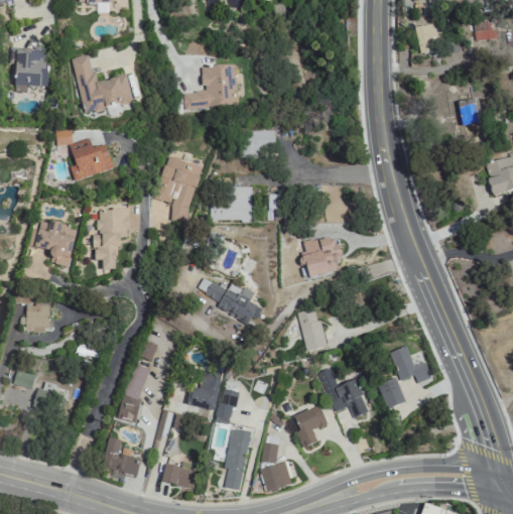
[(491,29),(490,17),(475,18),(476,39),(497,38),(497,29),(491,29)]
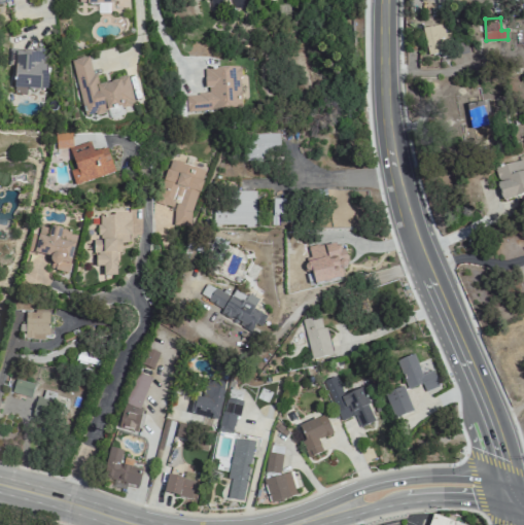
[(430,57),(455,50),(451,31),(447,32),(445,23),(424,27),(430,57)]
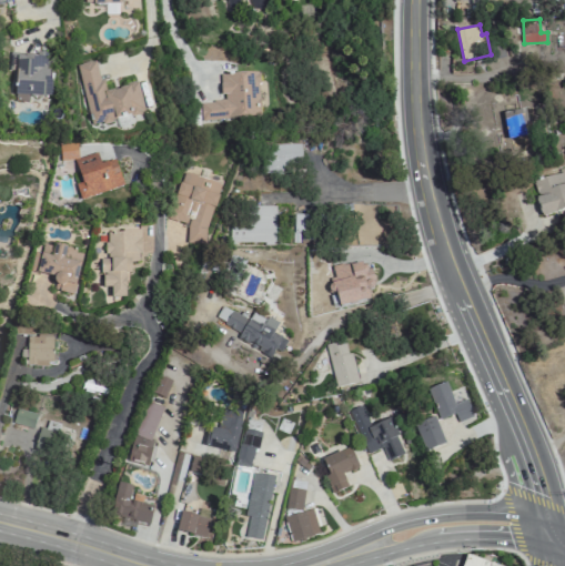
[(18,94),(53,95),(56,52),(12,51),(12,69),(19,69),(18,94)]
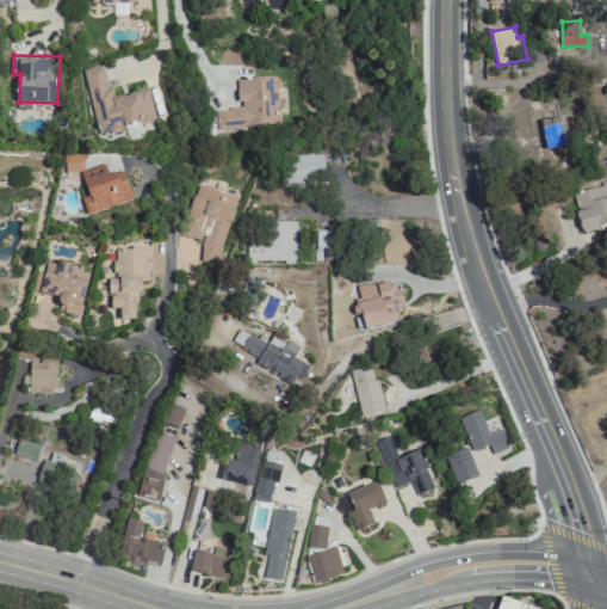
[(86,67),(99,133),(159,121),(152,88),(113,96),(106,62),(86,67)]
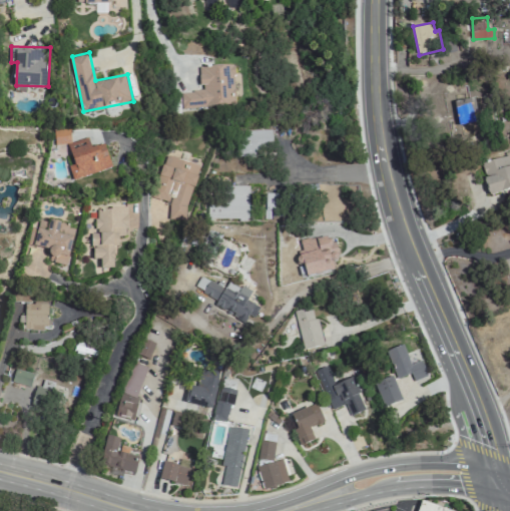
[(237,104),(235,63),(201,65),(202,89),(182,90),(183,107),(237,104)]
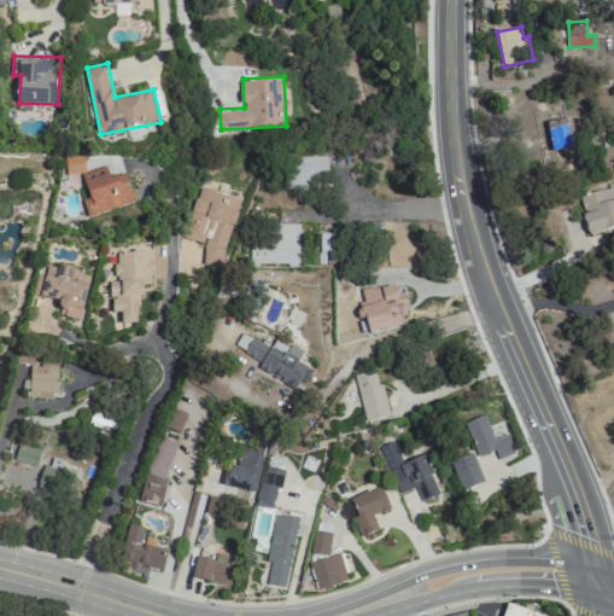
[(586,140),(582,112),(560,117),(566,144),(586,140)]
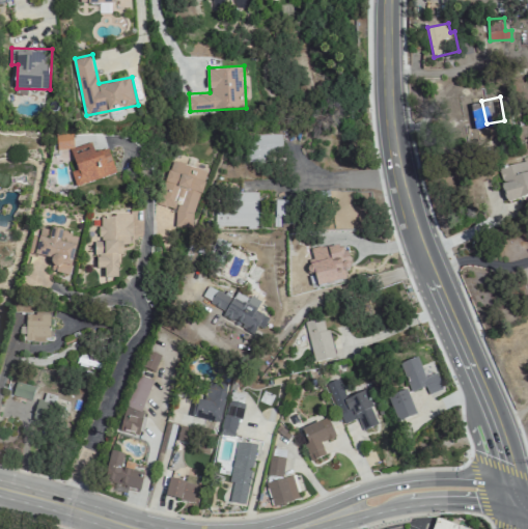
[(78,186),(117,173),(110,148),(96,152),(93,141),(77,146),(73,131),(57,136),(61,149),(72,147),(79,169),(73,171),(78,186)]
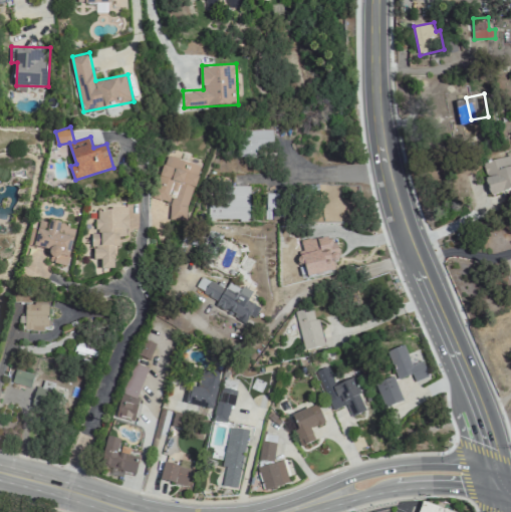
[(510,153),(483,162),(493,194),(510,188),(510,153)]
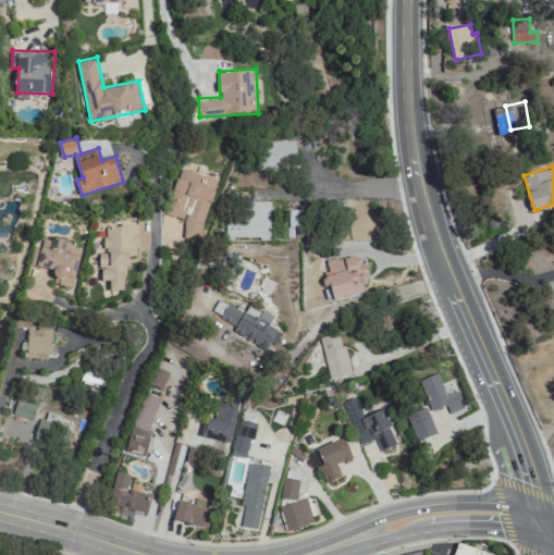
[(183,234),(201,238),(220,179),(181,167),(168,212),(187,219),(183,234)]
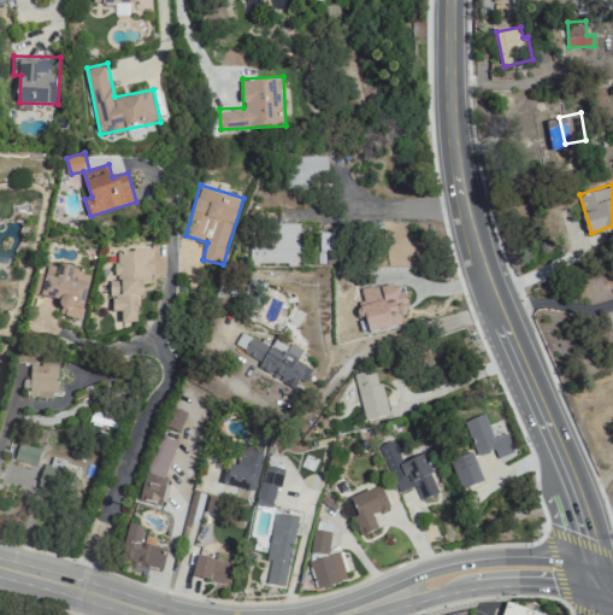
[(302,223),(266,222),(266,234),(254,234),(253,262),(301,263),(302,223)]
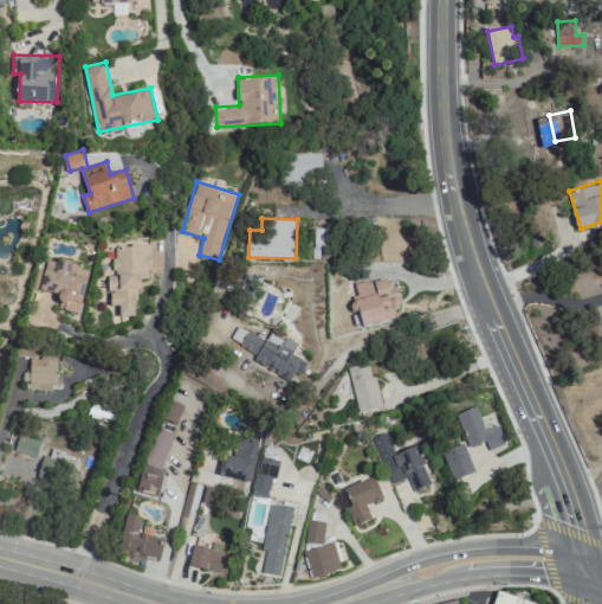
[(151,244),(116,244),(116,275),(111,275),(111,304),(121,304),(122,316),(137,316),(136,289),(143,289),(143,278),(153,278),(151,244)]
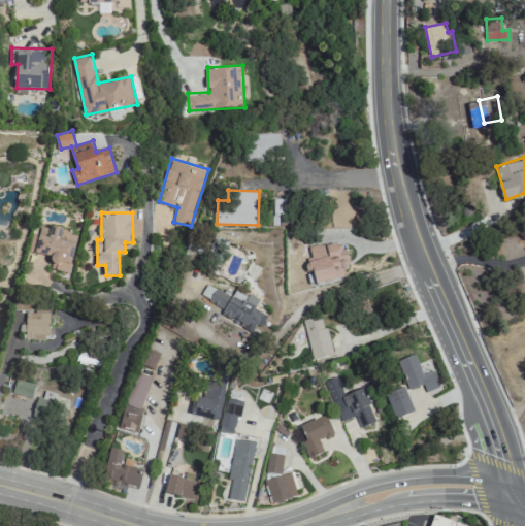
[(53,268),(71,272),(79,230),(39,224),(34,254),(55,257),(53,268)]
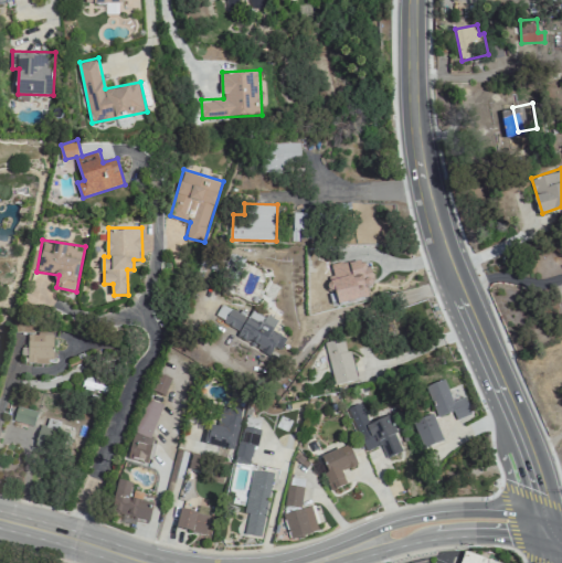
[(288,338),(274,330),(279,320),(255,308),(251,317),(224,303),(216,316),(242,329),(240,336),(273,353),(276,346),(283,349),(288,338)]
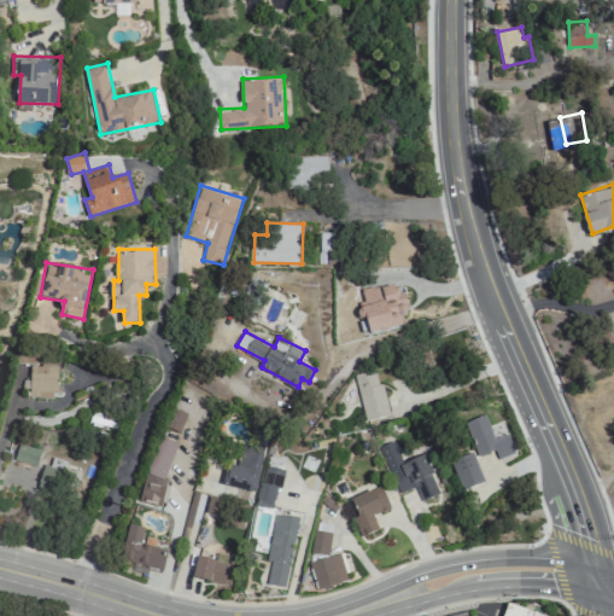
[(59,365),(33,365),(31,397),(58,397),(59,365)]
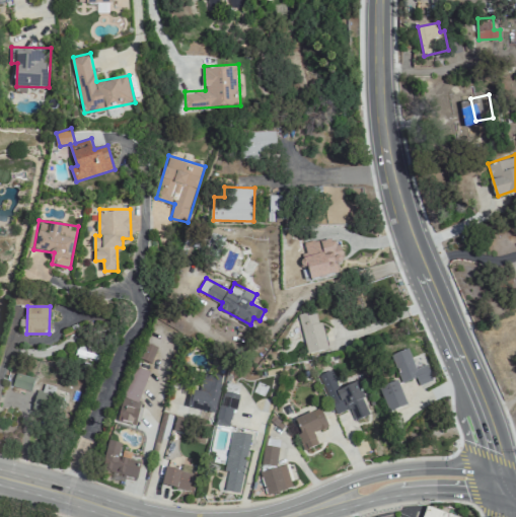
[(329,348),(318,308),(298,314),(309,353),(329,348)]
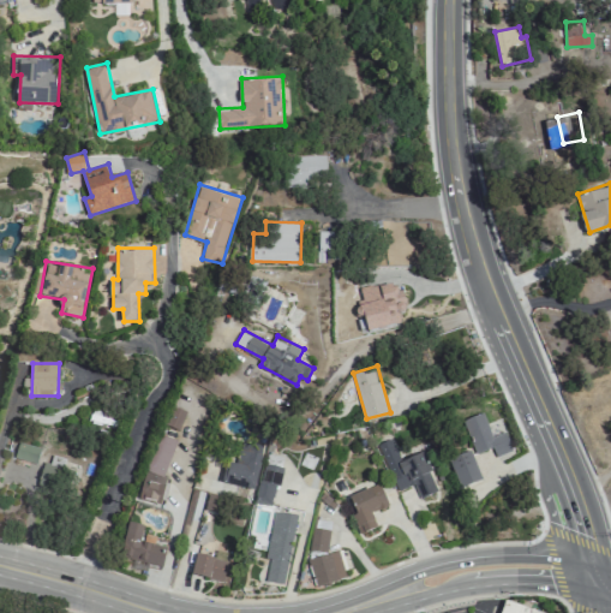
[(166,423),(181,429),(189,410),(173,404),(166,423)]
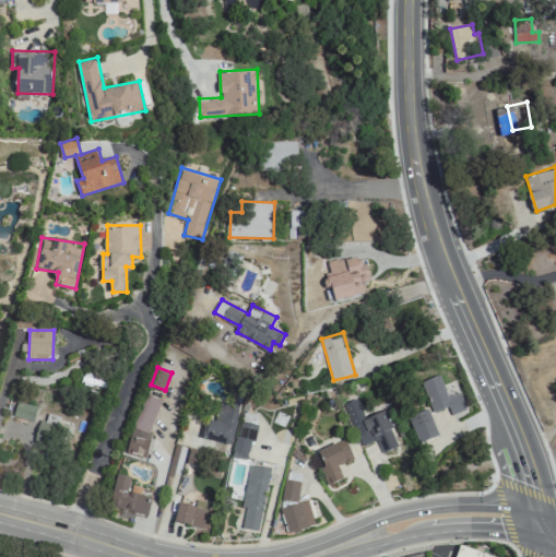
[(453,414),(469,407),(461,390),(450,394),(441,372),(423,381),(435,412),(450,405),(453,414)]
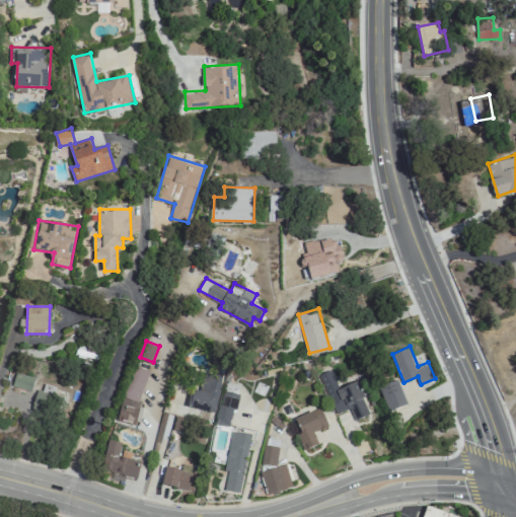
[(136,423),(151,369),(134,365),(119,419),(136,423)]
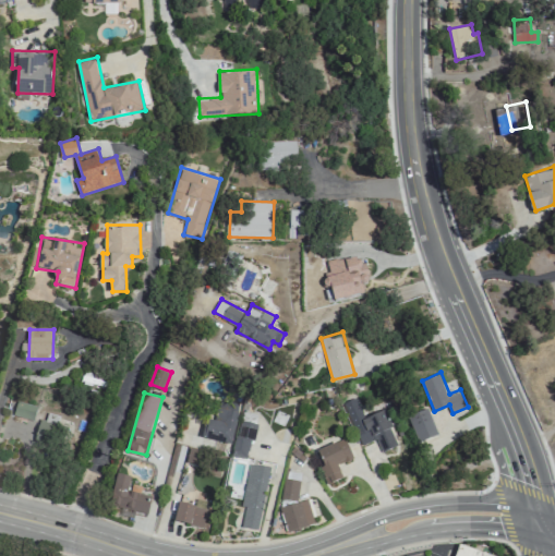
[(386,410),(368,418),(359,396),(345,401),(362,445),(378,438),(384,450),(399,445),(386,410)]
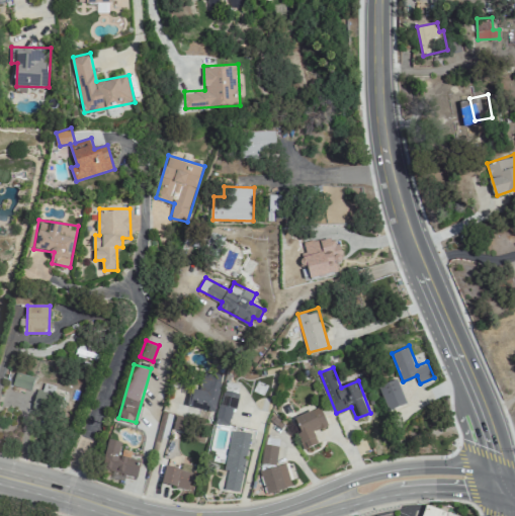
[(36,375),(17,370),(14,383),(33,389),(36,375)]
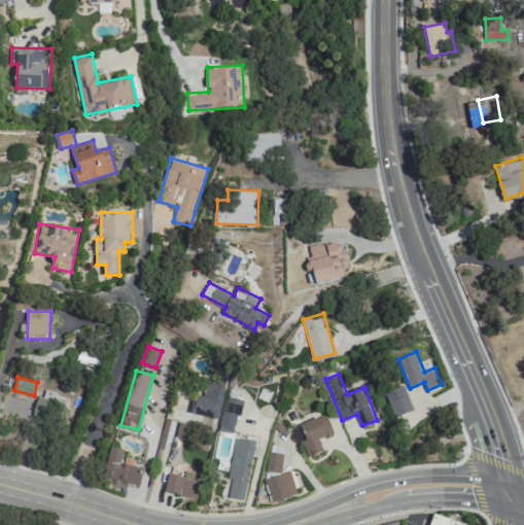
[(193,412),(218,419),(228,383),(207,378),(203,394),(198,392),(193,412)]
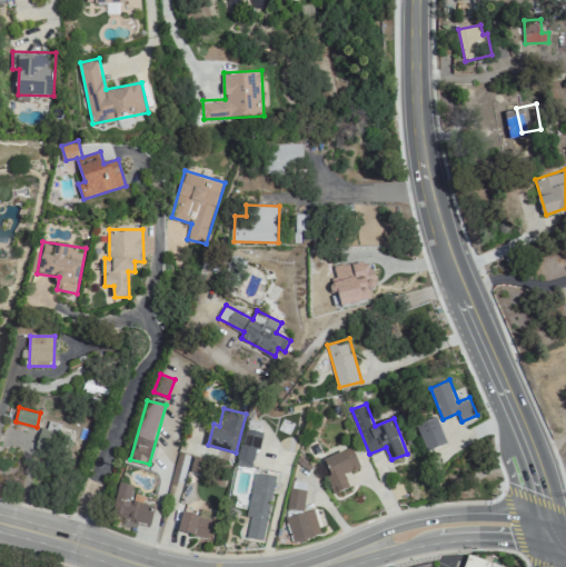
[(448,441),(438,414),(417,421),(428,449),(448,441)]
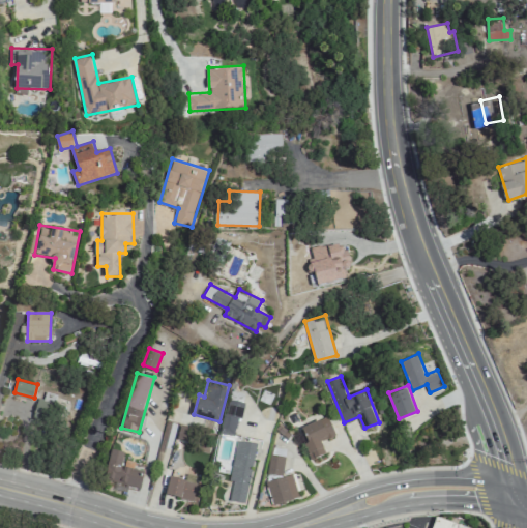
[(58,393),(44,389),(36,417),(51,421),(58,393)]
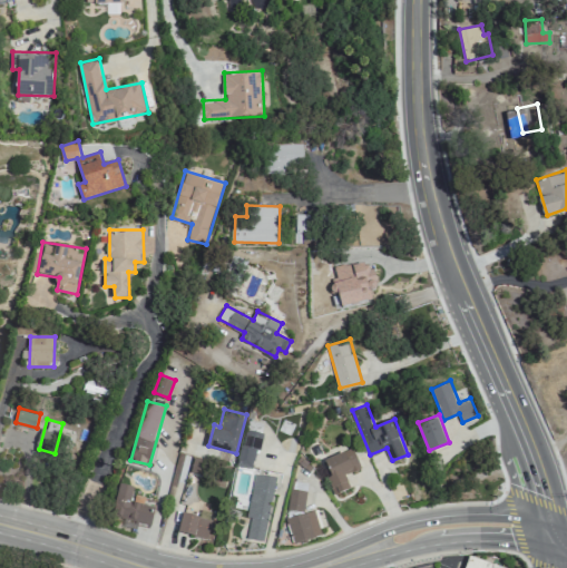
[(257,468),(263,431),(245,429),(240,466),(257,468)]
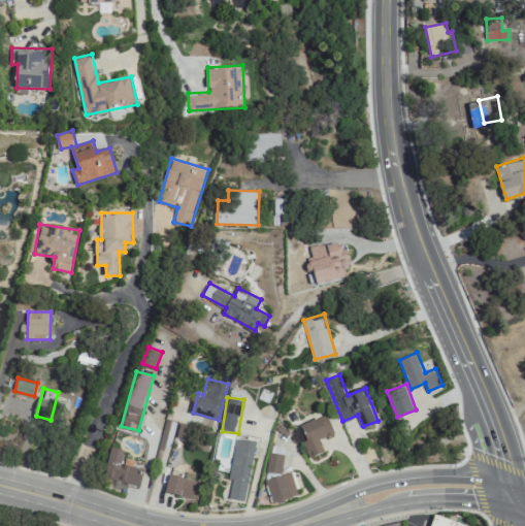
[(310,457),(326,452),(321,439),(335,433),(328,414),(301,424),(307,439),(304,440),(310,457)]
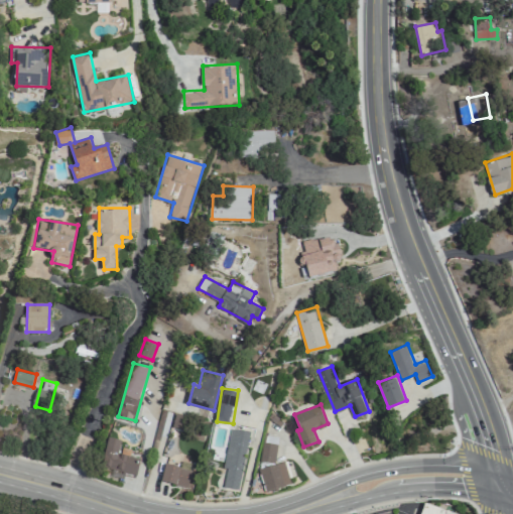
[(250,430),(232,427),(226,468),(229,468),(226,488),(241,490),(250,430)]
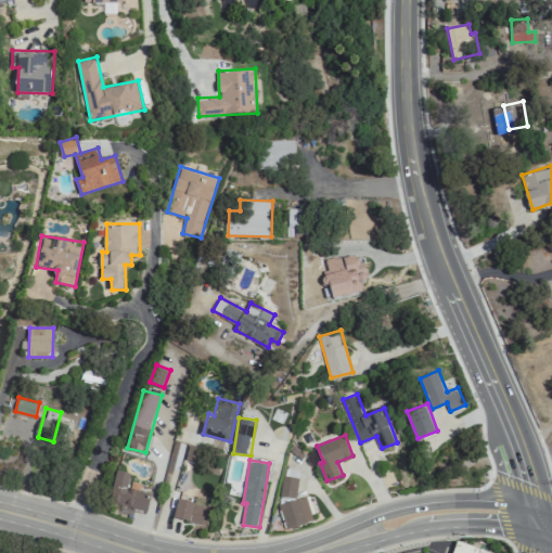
[(131,473),(117,470),(111,501),(148,511),(152,492),(141,489),(142,483),(130,479),(131,473)]
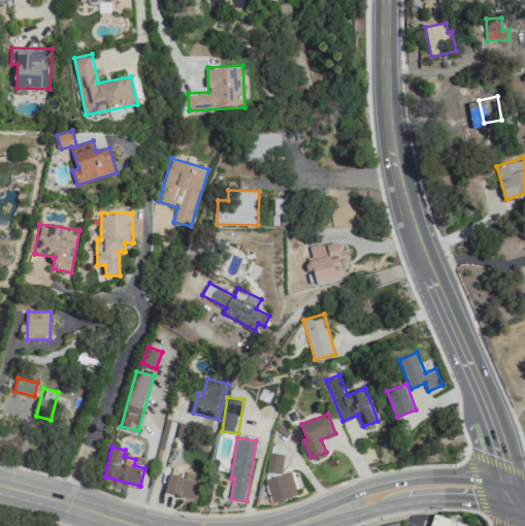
[(286,454),(270,452),(267,471),(283,473),(286,454)]
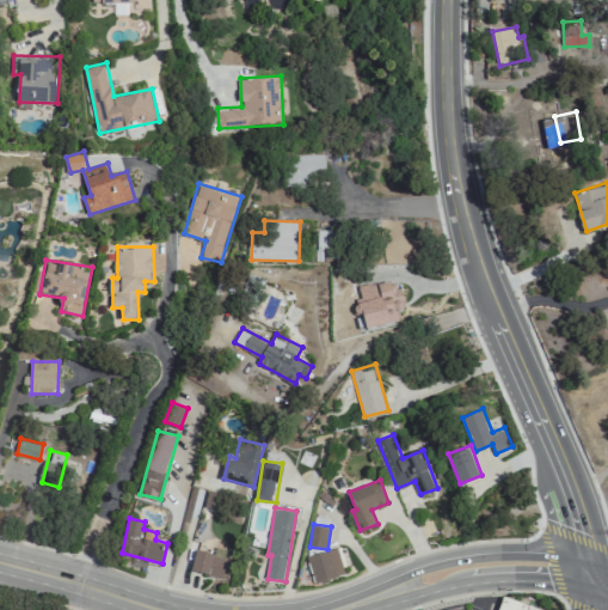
[(308,555),(315,584),(349,574),(342,546),(308,555)]
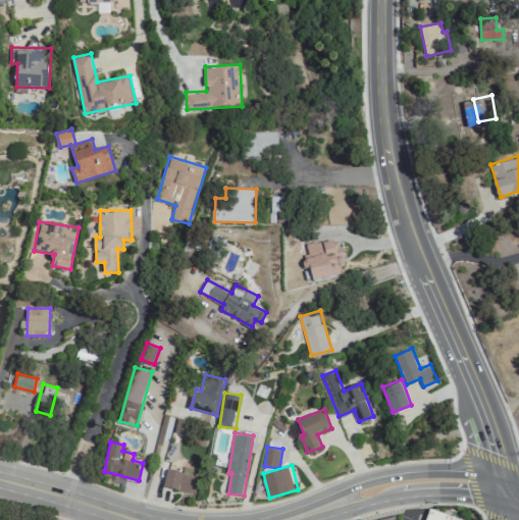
[(164,486),(192,492),(196,475),(168,469),(164,486)]
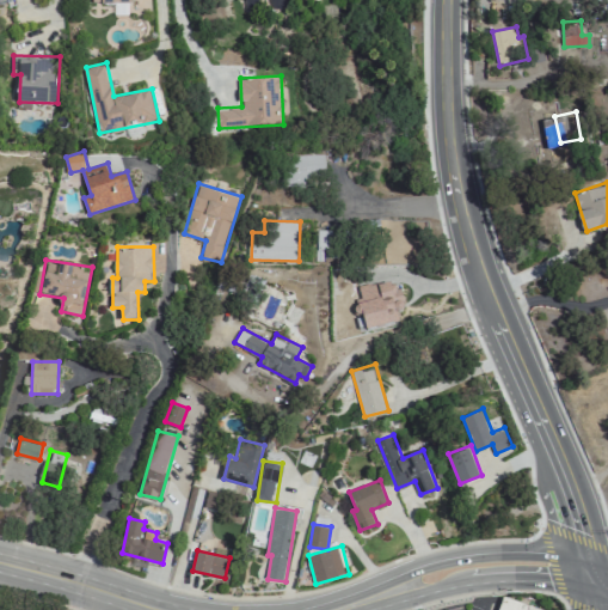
[(547,609),(501,596),(495,609),(547,609)]
